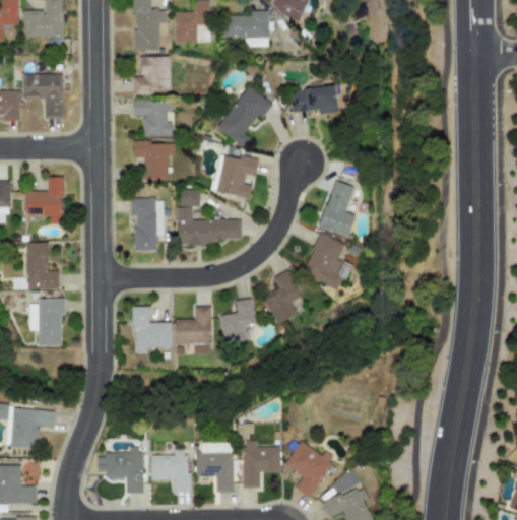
[(0,41),(4,41),(4,24),(19,24),(18,0),(1,0),(1,7),(0,7),(0,41)]
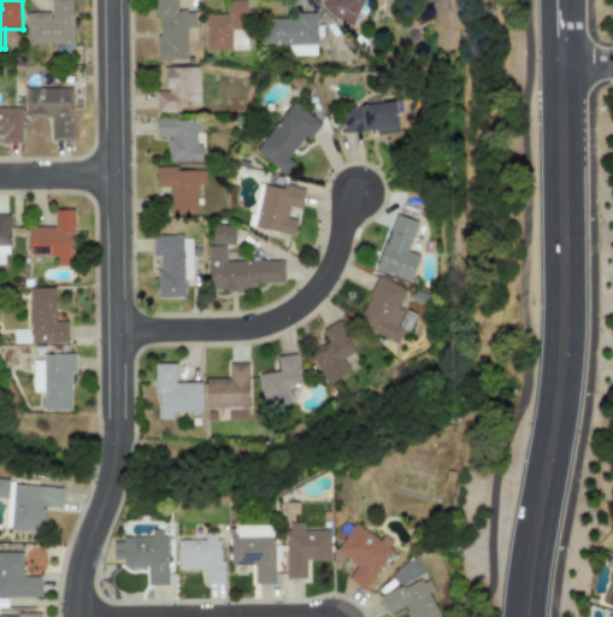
[(53,0),(53,11),(29,12),(29,45),(75,43),(74,0),(53,0)]
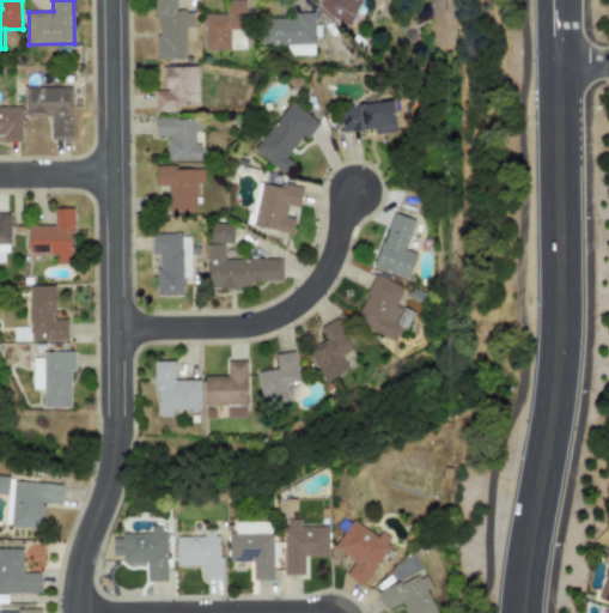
[(188,25),(196,25),(195,11),(178,11),(178,0),(154,0),(154,16),(159,16),(159,59),(188,58),(188,25)]
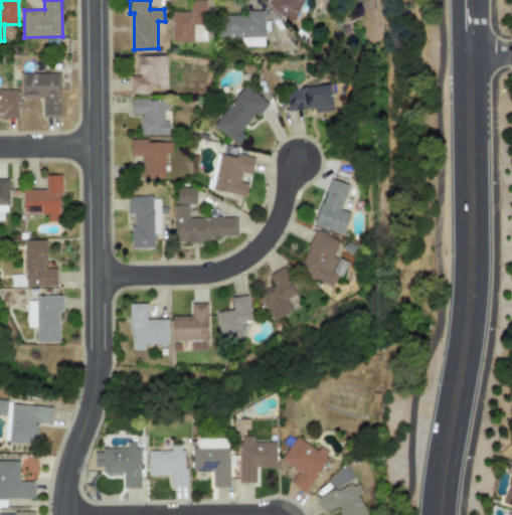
[(173,11),(174,41),(208,41),(207,0),(191,0),(191,11),(173,11)]
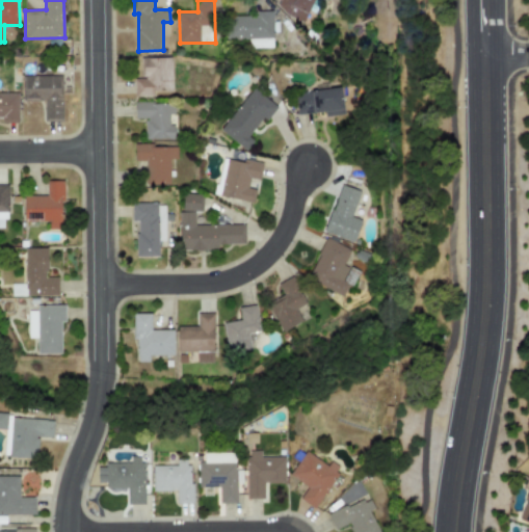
[(305,22),(314,0),(282,0),(278,9),(305,22)]
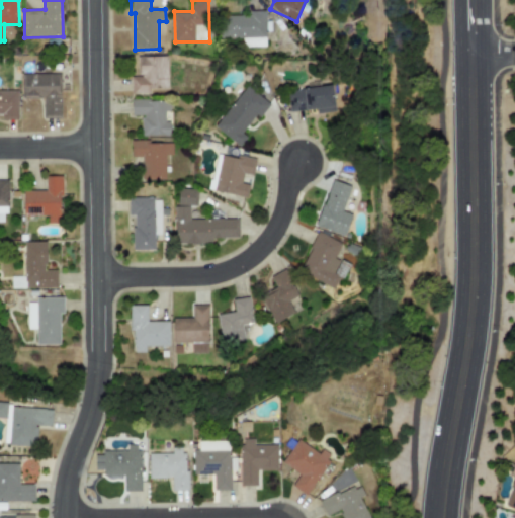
[(267,10),(251,11),(251,15),(222,15),(222,38),(245,37),(245,47),(267,47),(267,10)]
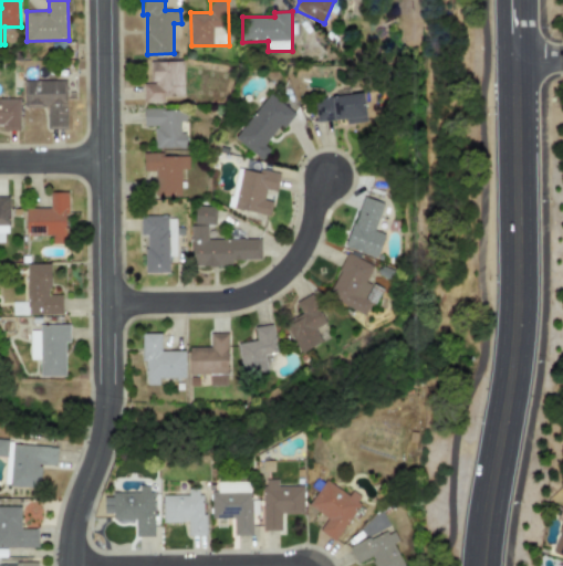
[(185,61),(153,62),(154,83),(145,83),(145,102),(166,102),(166,97),(185,97),(185,61)]
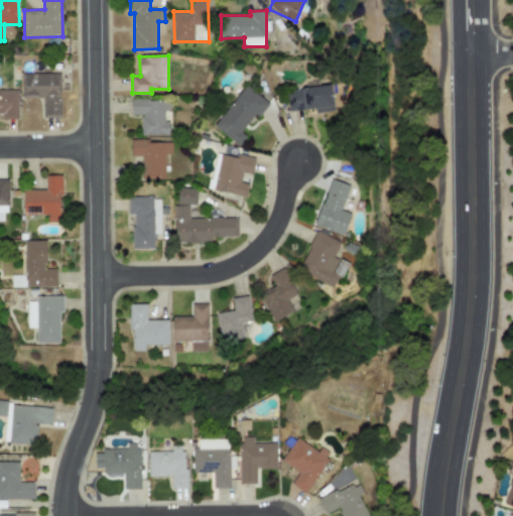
[(61,73),(23,74),(23,97),(44,97),(44,118),(62,118),(61,73)]
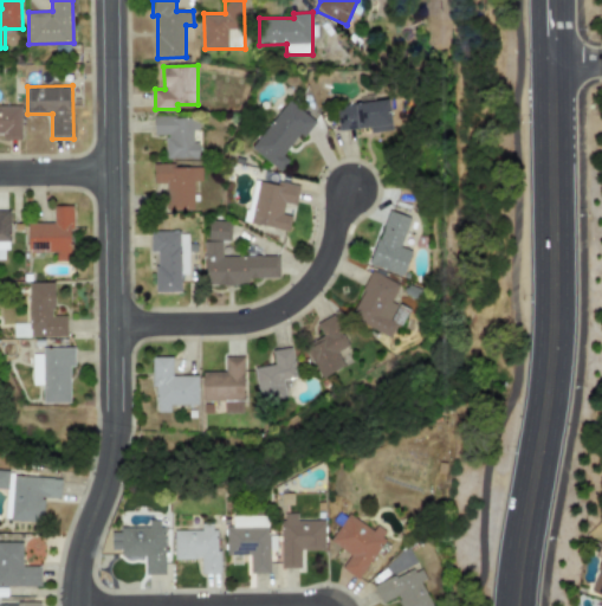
[(337,107),(341,131),(371,127),(371,133),(382,133),(381,127),(393,124),(389,100),(337,107)]
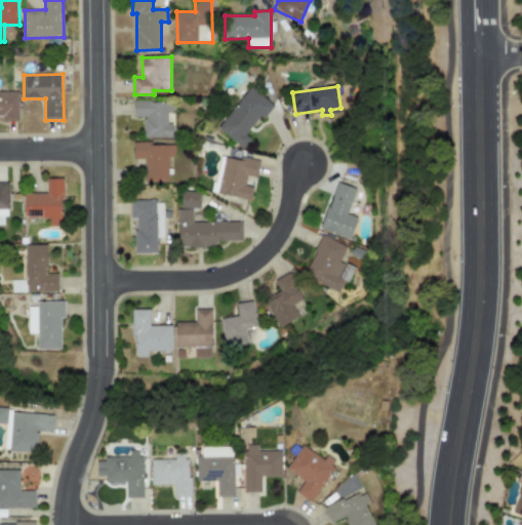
[(245,149),(251,139),(246,134),(261,115),(266,119),(275,105),(251,87),(219,128),(245,149)]
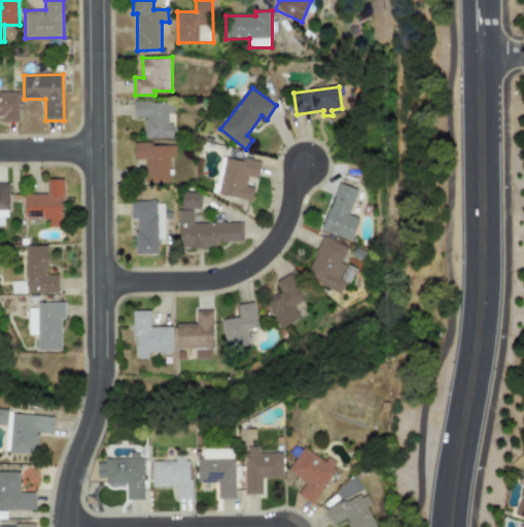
[(0,118),(3,118),(3,121),(21,121),(20,91),(0,91),(0,118)]
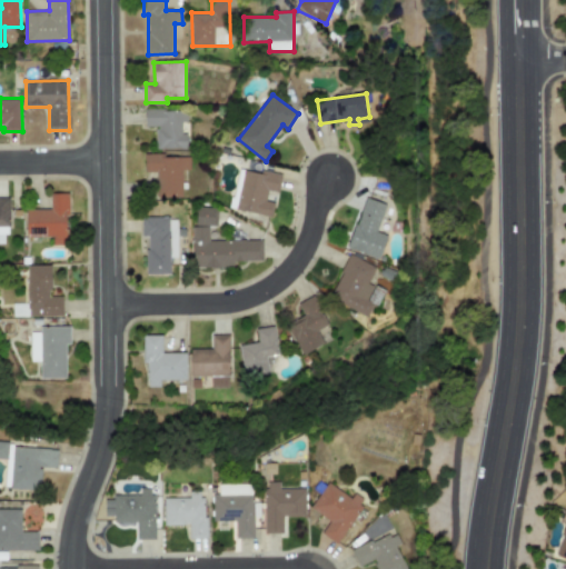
[(157,148),(187,149),(188,110),(147,109),(146,127),(157,127),(157,148)]
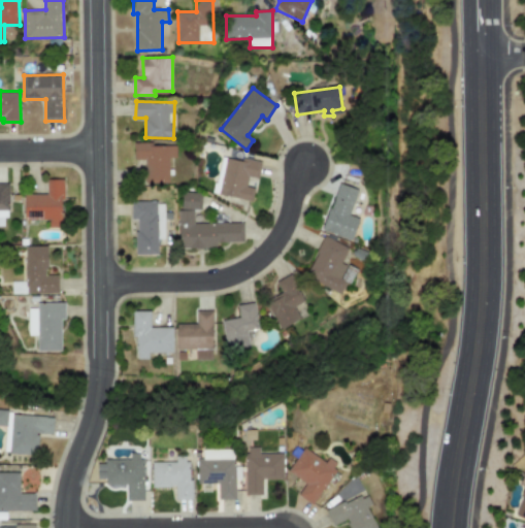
[(170,158),(177,158),(177,144),(135,143),(135,160),(148,160),(148,182),(170,182),(170,158)]
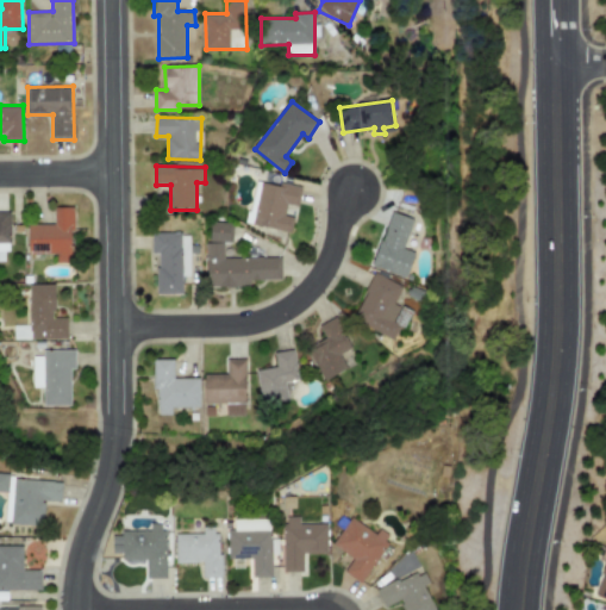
[(293,231),(295,217),(286,215),(287,205),(300,206),(303,187),(256,180),(249,225),(293,231)]
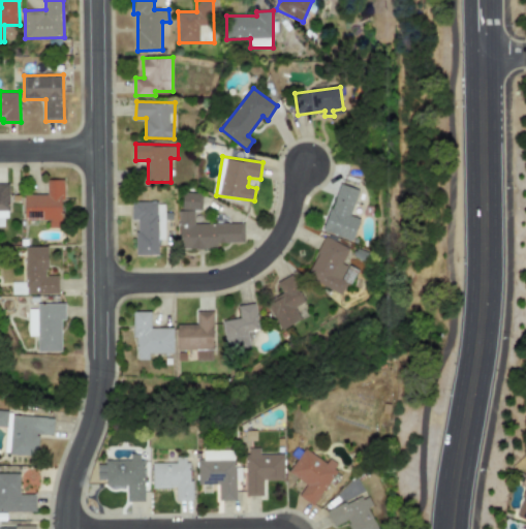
[(26,195),(26,219),(50,219),(51,228),(65,227),(63,180),(48,180),(49,194),(26,195)]
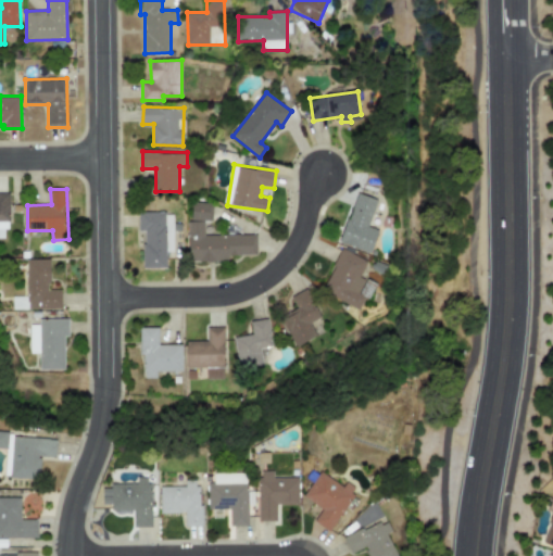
[(0,228),(11,228),(10,192),(0,192),(0,228)]
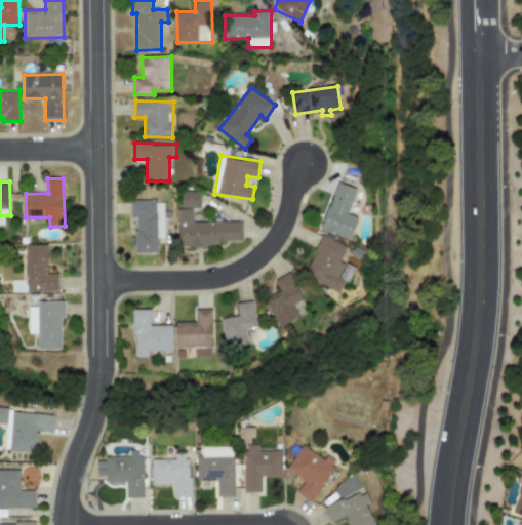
[(322,230),(351,239),(358,217),(349,214),(357,188),(336,182),(322,230)]
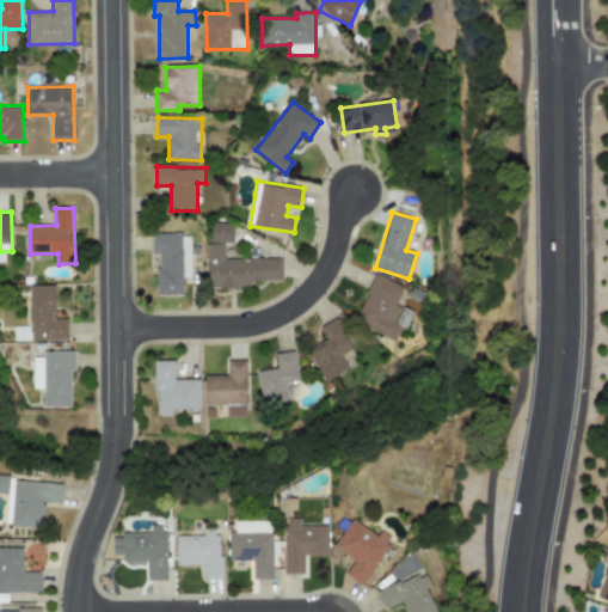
[(234,244),(235,224),(213,222),(212,243),(234,244)]
